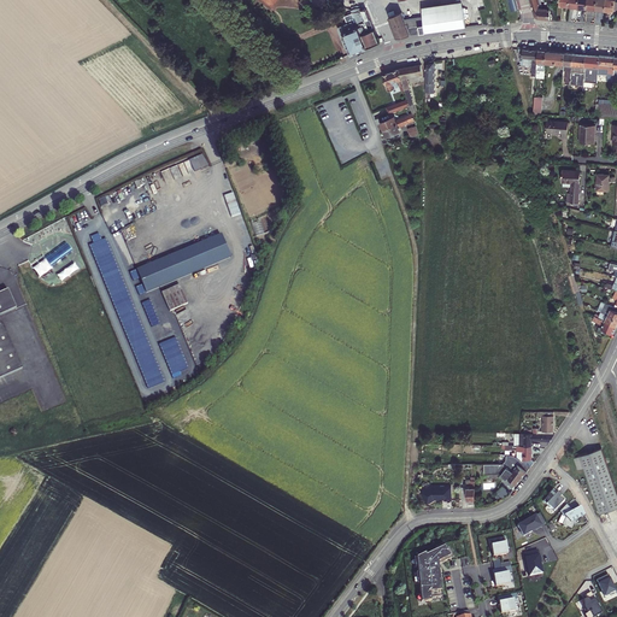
[(516,0),(509,0),(512,10),(519,9),(516,0)]
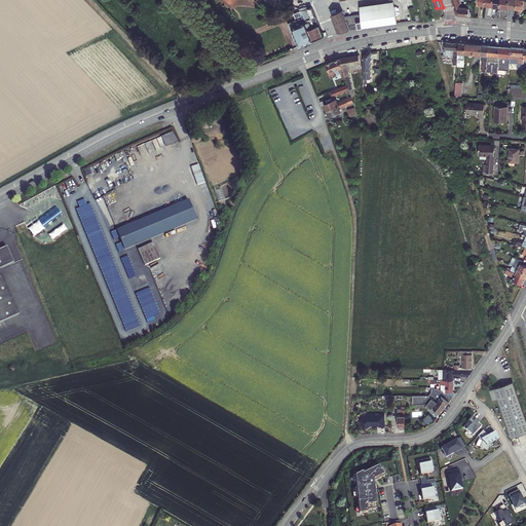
[(457,0),(452,0),(455,11),(457,13),(472,14),(473,6),(460,6),(457,0)]
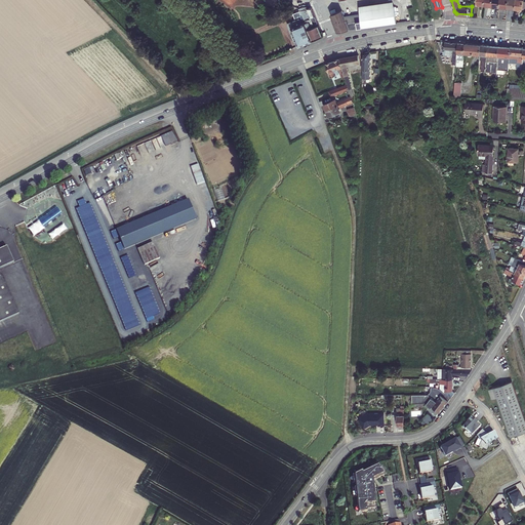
[(360,6),(362,18),(363,27),(396,23),(393,2),(360,6)]
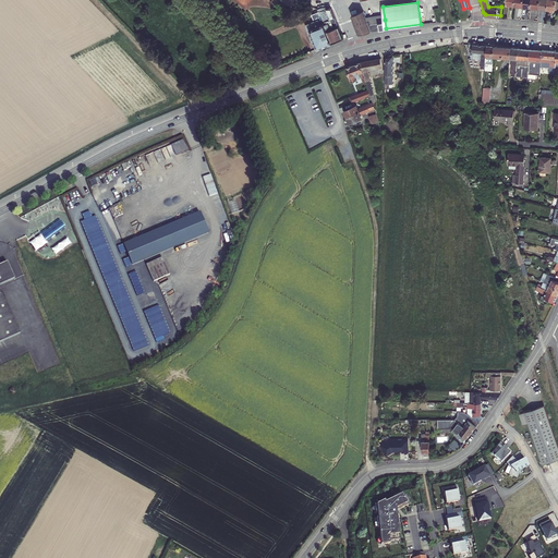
[(320,7),(322,8),(326,20),(328,21),(329,20),(330,22),(322,24),(319,21),(307,25),(314,45),(317,44),(319,49),(344,38),(334,9),(329,7),(328,5),(326,4),(320,7)]
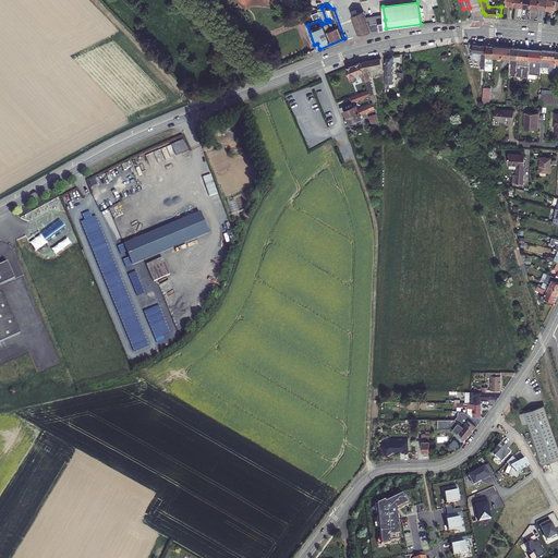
[(353,15),(359,33),(372,31),(386,28),(385,20),(368,21),(364,10),(354,14),(353,15)]
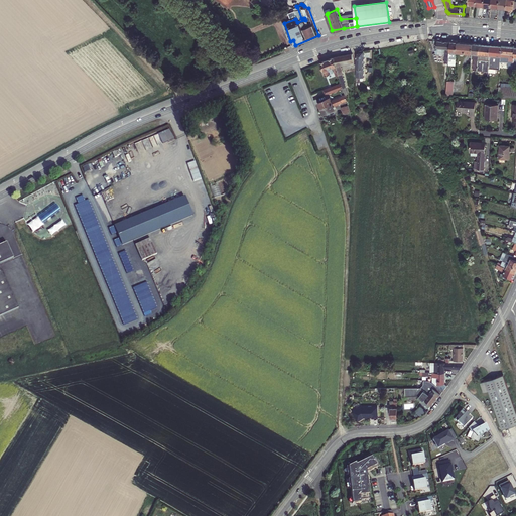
[(457,44),(439,43),(438,47),(441,56),(449,56),(449,58),(450,59),(450,68),(455,68),(457,44)]
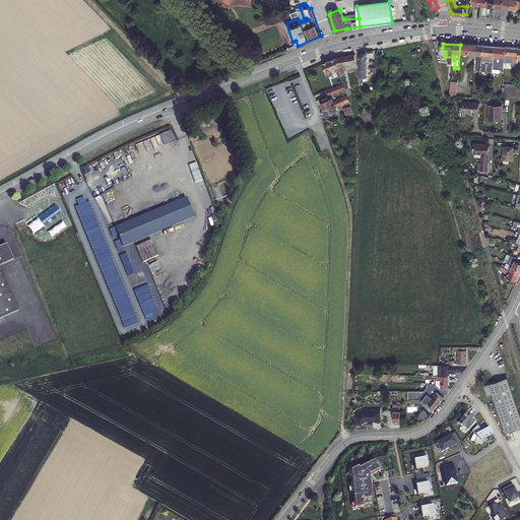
[(466,56),(481,57),(482,47),(466,46),(466,56)]
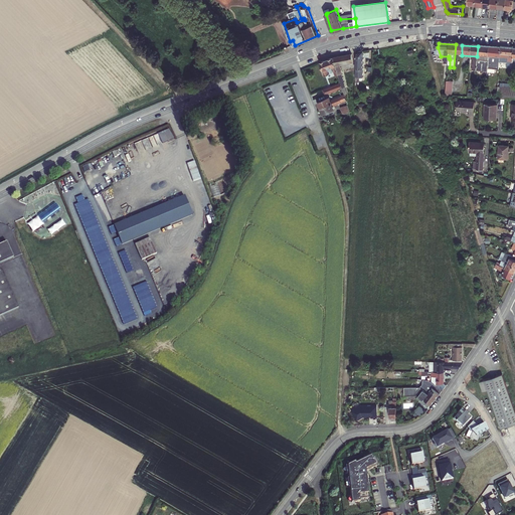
[(494,73),(496,47),(484,47),(483,65),(485,65),(485,63),(491,64),(491,65),(489,65),(489,68),(491,68),(491,73),(494,73)]
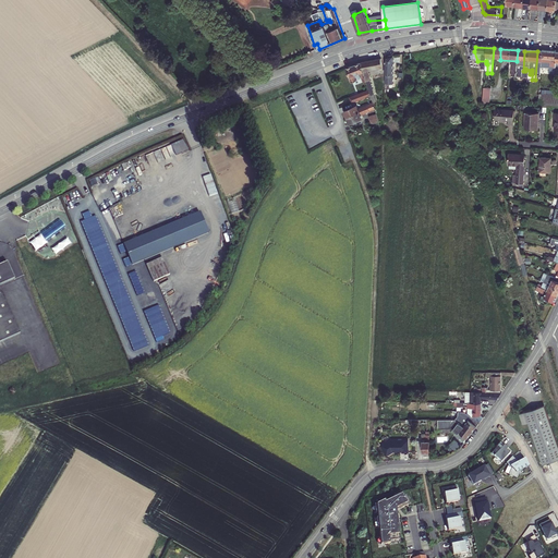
[(548,69),(548,60),(549,52),(543,52),(537,51),(535,80),(535,81),(543,82),(544,77),(547,77),(548,69)]
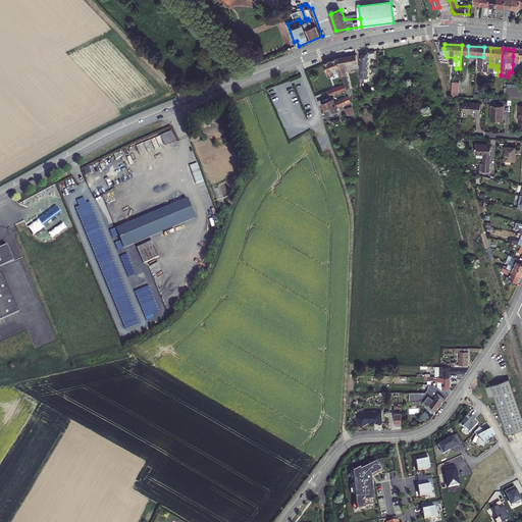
[(521,49),(514,49),(513,56),(513,64),(521,64),(521,49)]
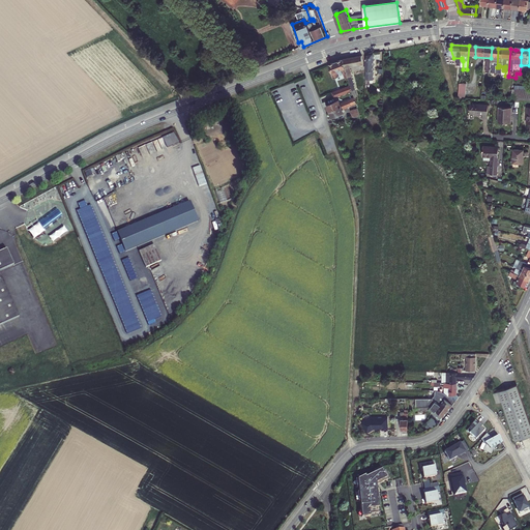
[(373,54),(372,79),(380,79),(381,53),(373,54)]
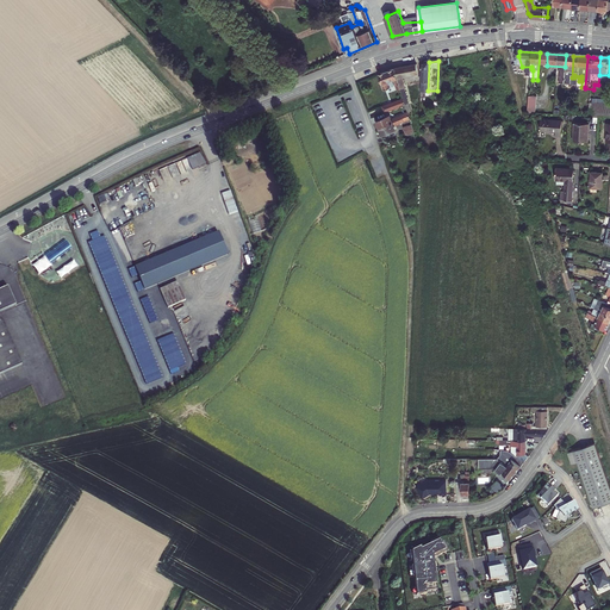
[(423,64),(400,70),(404,79),(406,79),(408,85),(416,82),(415,78),(421,76),(421,74),(424,73),(423,64)]
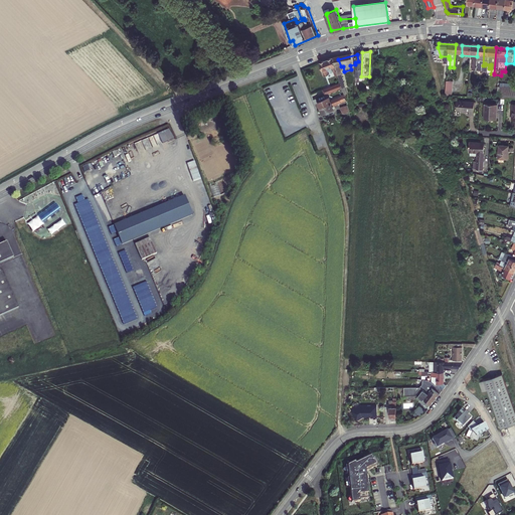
[(335,58),(324,62),(330,75),(335,74),(335,72),(338,71),(340,76),(343,75),(341,66),(338,59),(338,57),(335,58)]
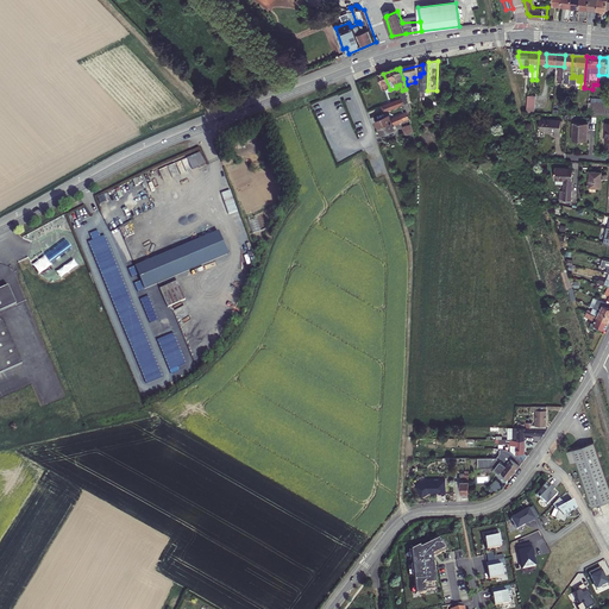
[(383,121),(385,129),(415,117),(413,113),(396,120),(395,117),(383,121)]
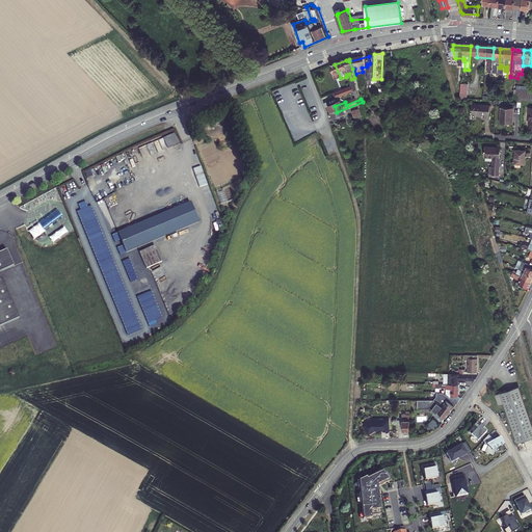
[(337,112),(339,118),(350,113),(349,111),(364,105),(363,102),(337,112)]
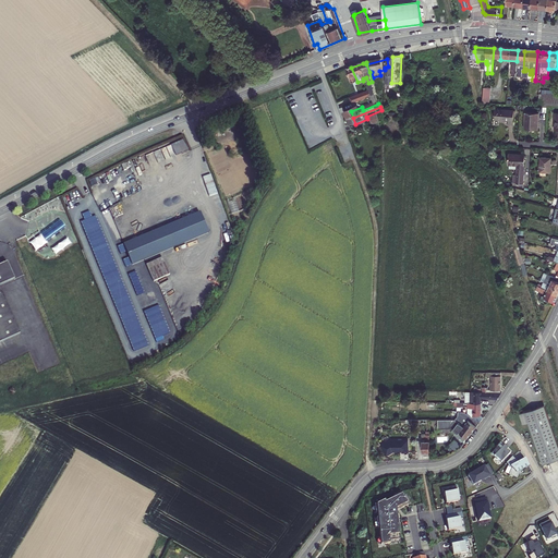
[(495,109),(494,119),(508,120),(508,124),(513,124),(514,110),(495,109)]
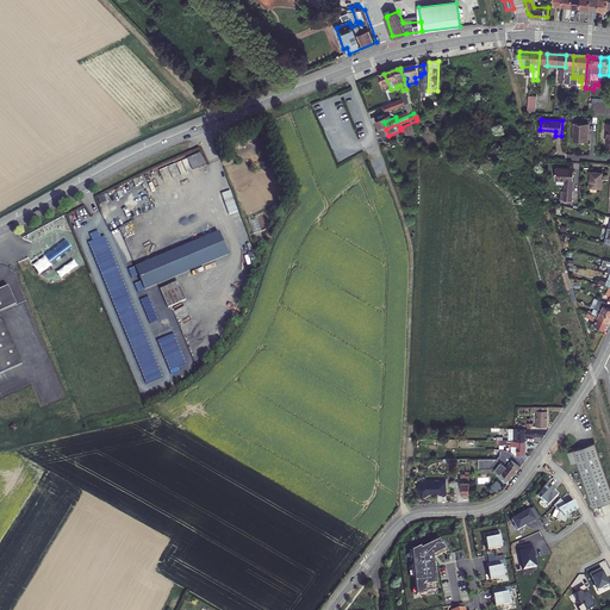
[(574,125),(573,142),(587,143),(589,125),(574,125)]
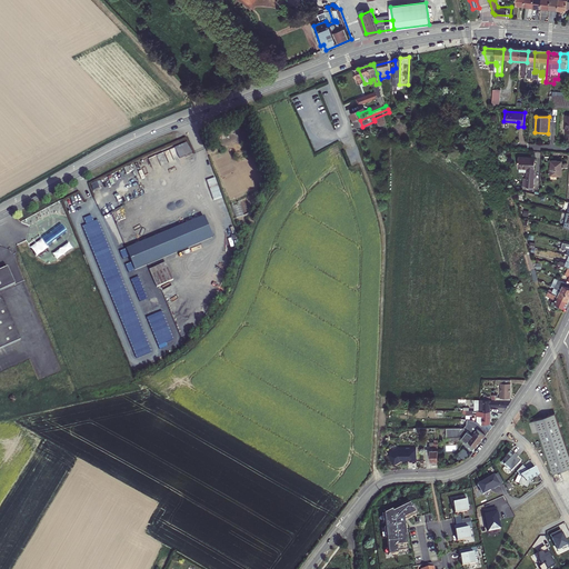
[(175,147),(180,158),(192,152),(187,141),(175,147)]
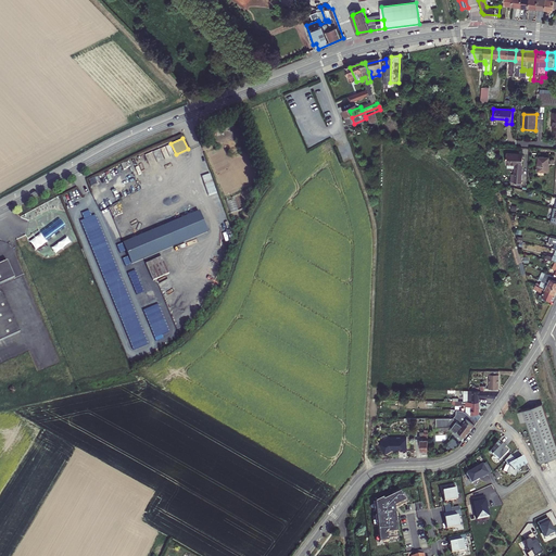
[(515,174),(515,179),(522,179),(522,174),(521,174),(522,154),(507,154),(506,164),(516,165),(515,174)]
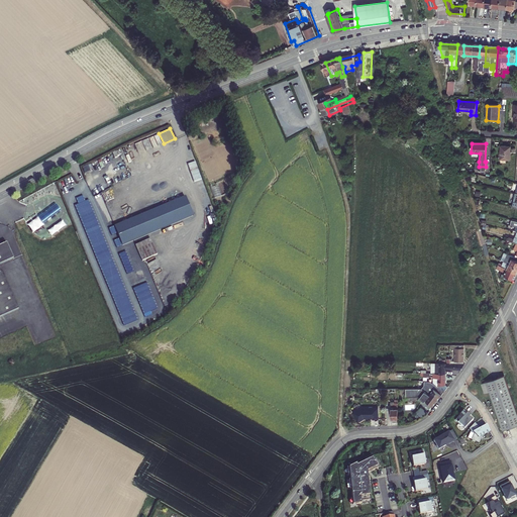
[(501,146),(500,160),(510,160),(511,146),(501,146)]
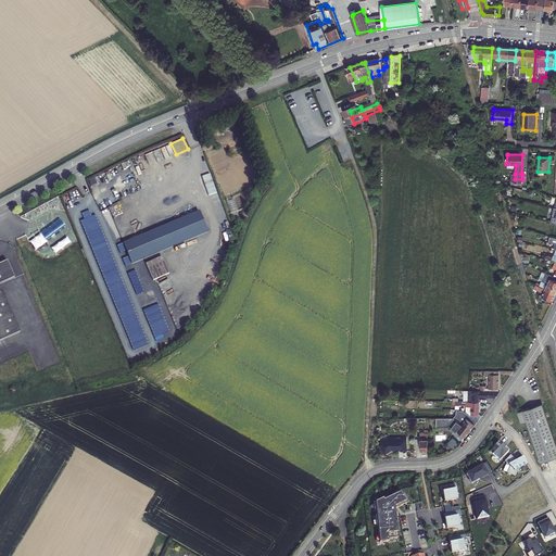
[(91,186),(98,184),(96,177),(89,179),(91,186)]
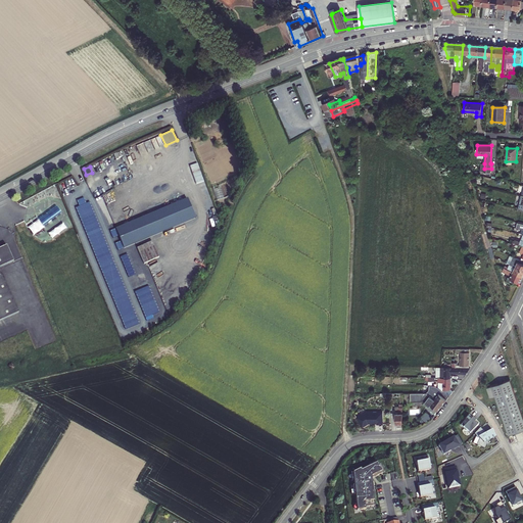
[(218,199),(226,197),(222,185),(215,187),(218,199)]
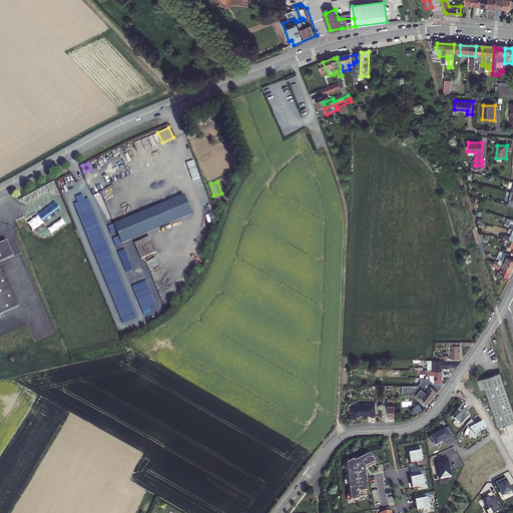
[(120,241),(192,215),(184,195),(112,221),(120,241)]
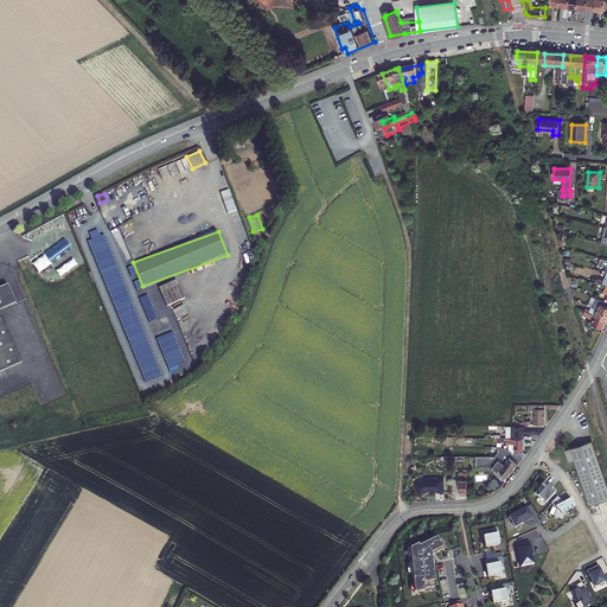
[(70,238),(58,247),(63,255),(75,246),(70,238)]
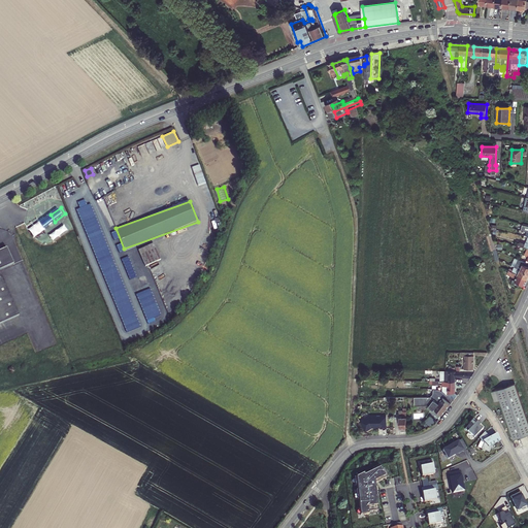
[(51,215),(46,218),(52,224),(56,222),(55,222),(51,215)]
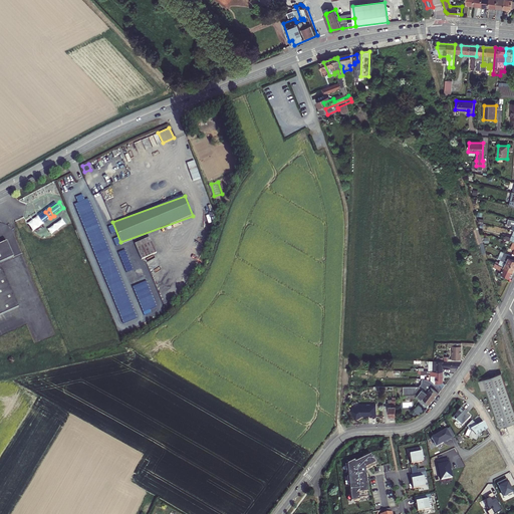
[(45,212),(40,215),(45,222),(50,218),(45,212)]
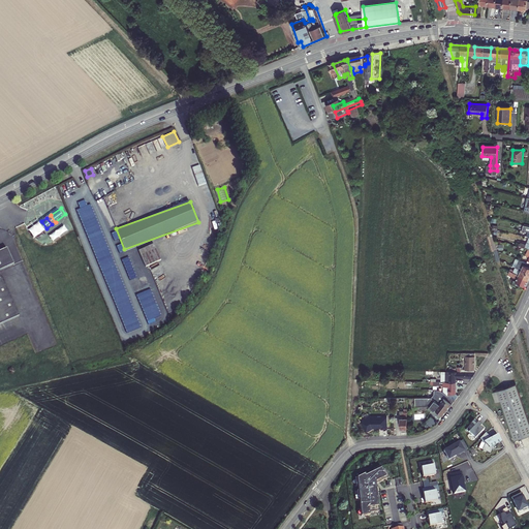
[(39,219),(34,223),(41,234),(48,229),(47,228),(41,221),(39,219)]
